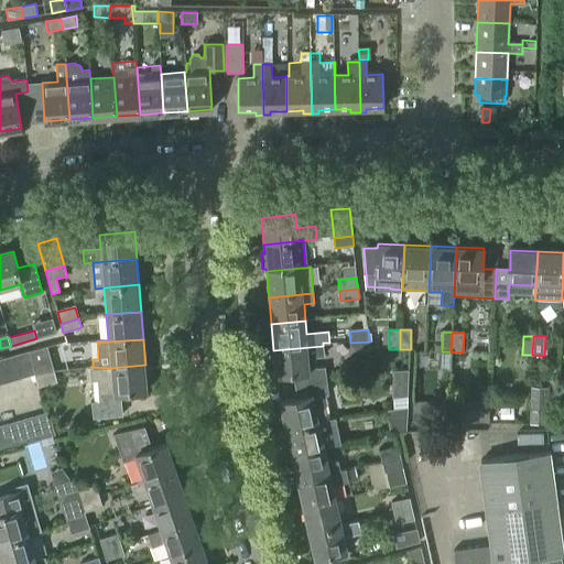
[(371,350),(370,342),(350,343),(351,353),(371,350)]
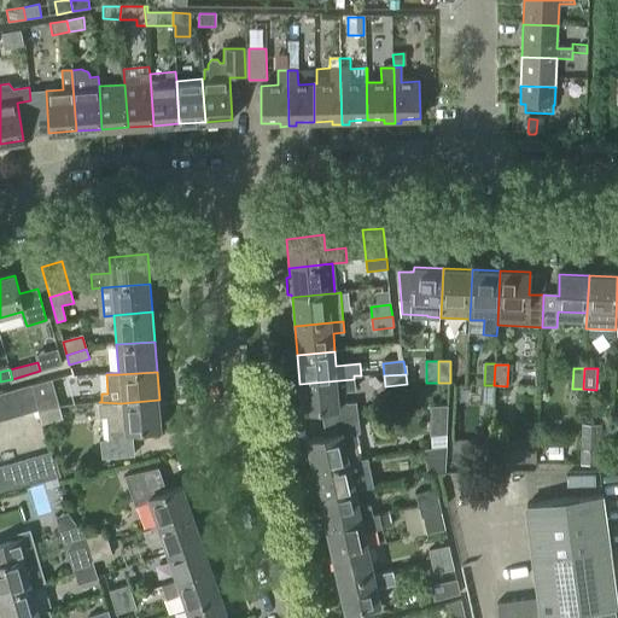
[(355,404),(347,406),(345,392),(355,391),(354,379),(299,384),(302,413),(320,412),(322,425),(357,419),(355,404)]
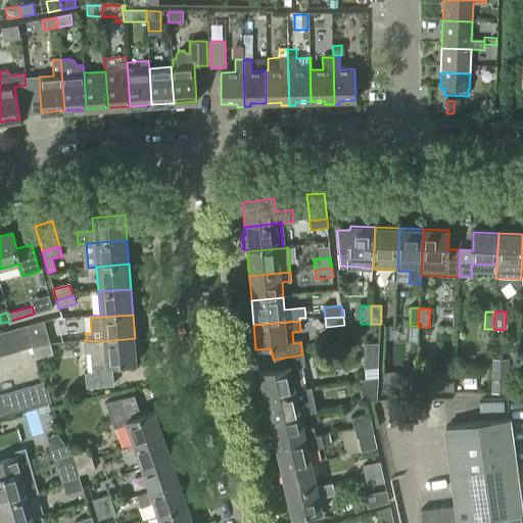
[(26,327),(26,328),(32,348),(32,350),(49,345),(43,322),(26,327)]
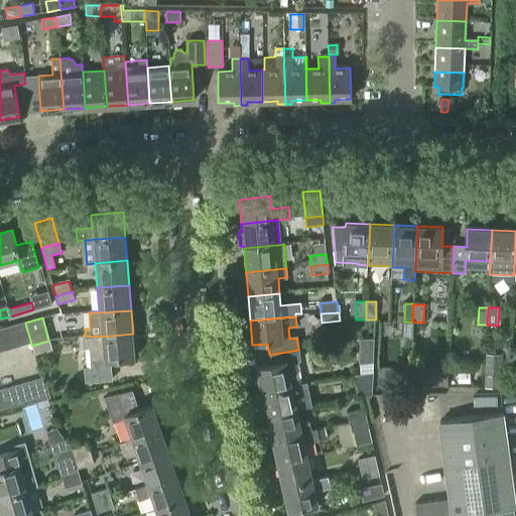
[(31,344),(25,324),(14,327),(20,347),(31,344)]
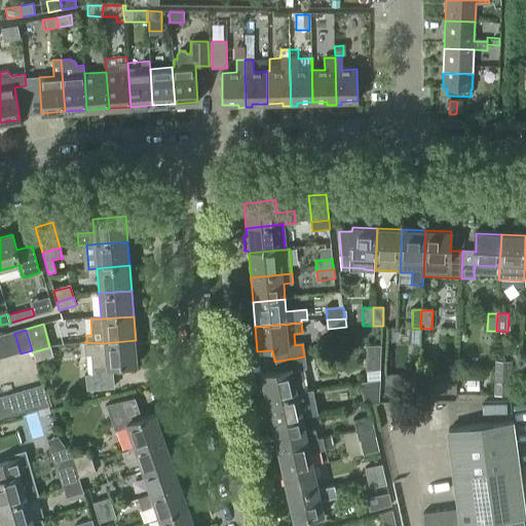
[(3,336),(9,357),(21,353),(14,333),(3,336)]
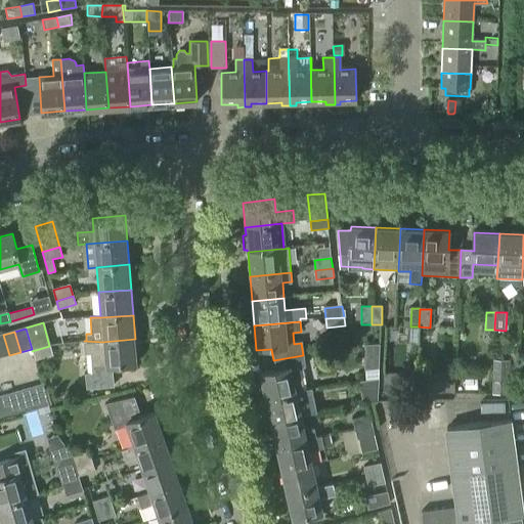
[(0,335),(0,358),(9,355),(3,335),(0,335)]
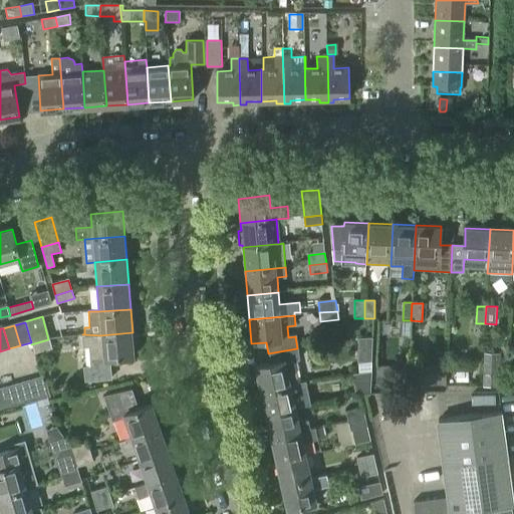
[(111,378),(109,358),(135,356),(133,332),(100,335),(82,334),(80,334),(81,348),(88,347),(89,365),(83,366),(84,381),(111,378)]
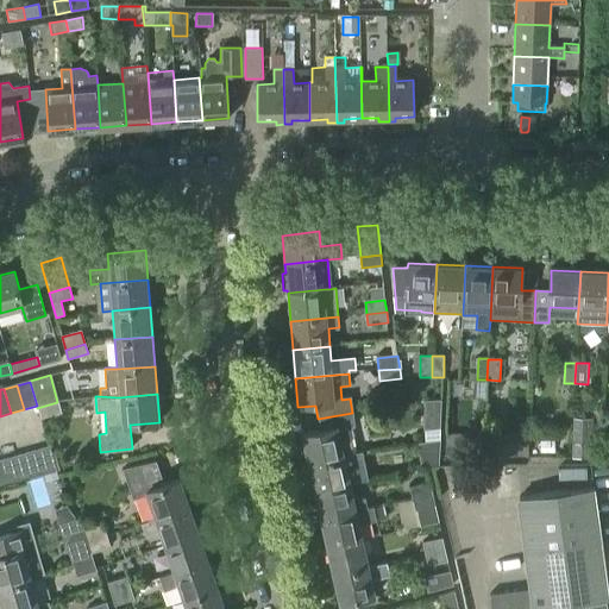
[(441,399),(426,401),(426,444),(439,441),(441,399)]
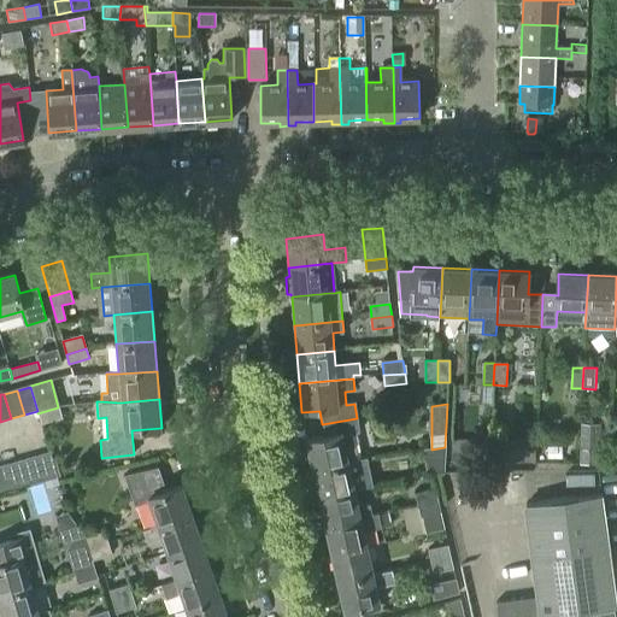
[(62,418),(58,407),(37,413),(41,424),(62,418)]
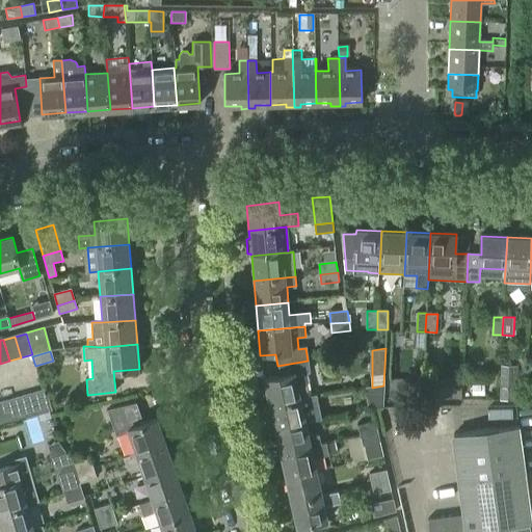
[(310,374),(308,361),(277,366),(278,378),(264,381),(270,406),(309,398),(303,375),(310,374)]
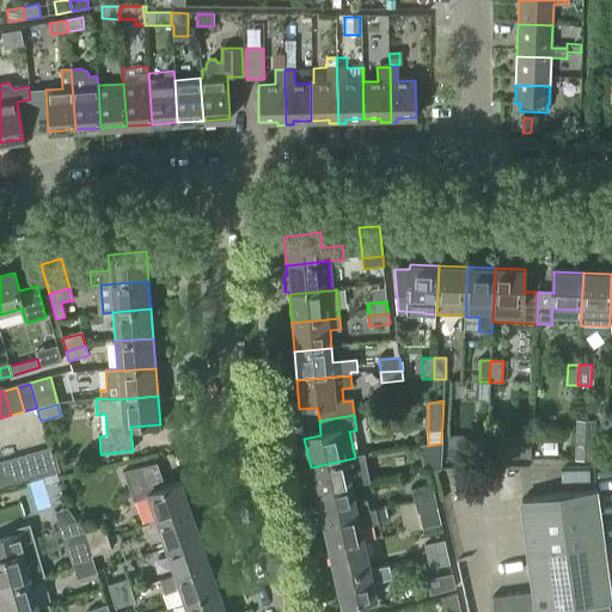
[(576,418),(575,444),(576,444),(575,458),(587,458),(588,444),(594,445),(595,420),(576,418)]
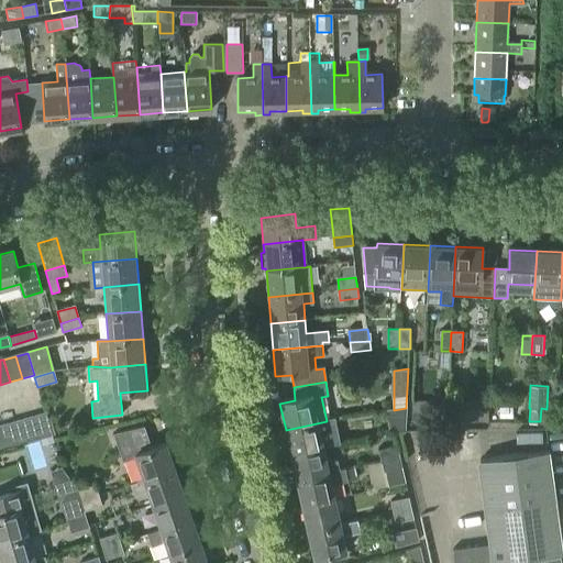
[(412,422),(426,423),(427,403),(412,401),(412,422)]
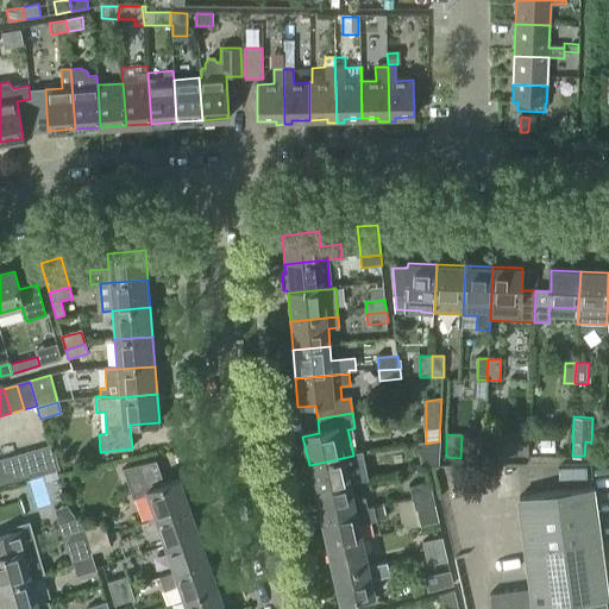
[(439,441),(426,444),(420,444),(422,469),(434,466),(434,469),(438,465),(439,441)]
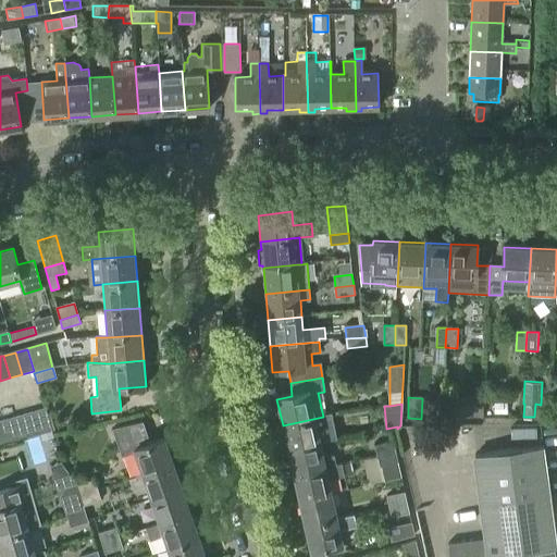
[(507,413),(507,404),(494,404),(494,415),(507,413)]
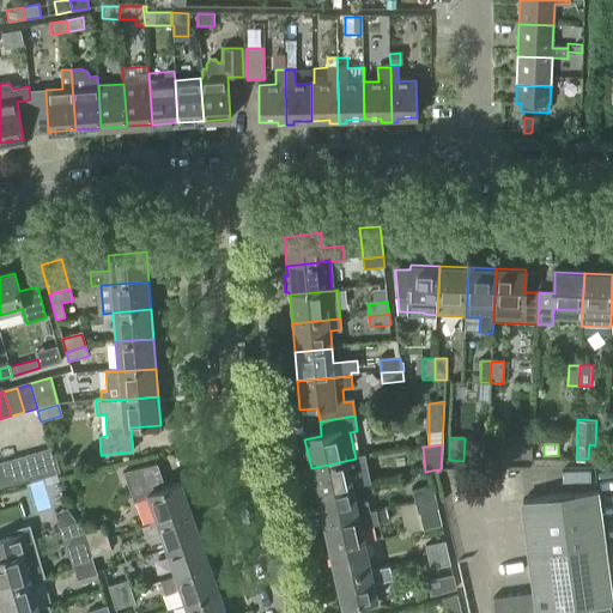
[(44,479),(56,475),(49,451),(35,455),(42,480),(44,479)]
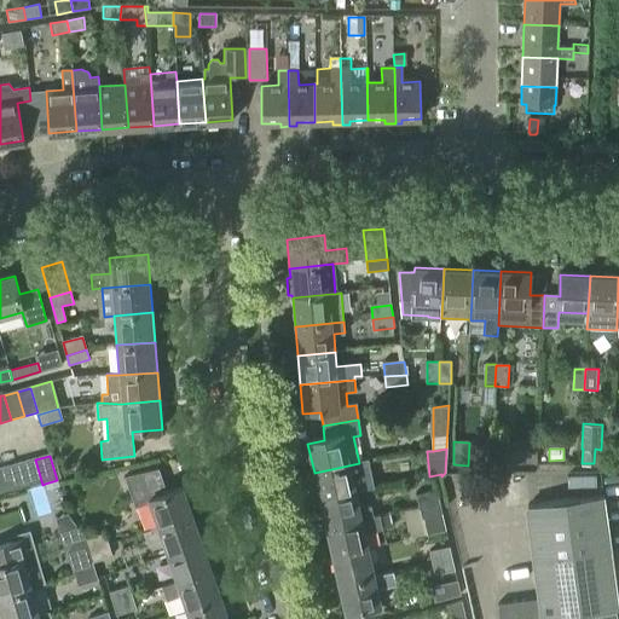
[(30,487),(42,485),(35,460),(23,463),(30,487)]
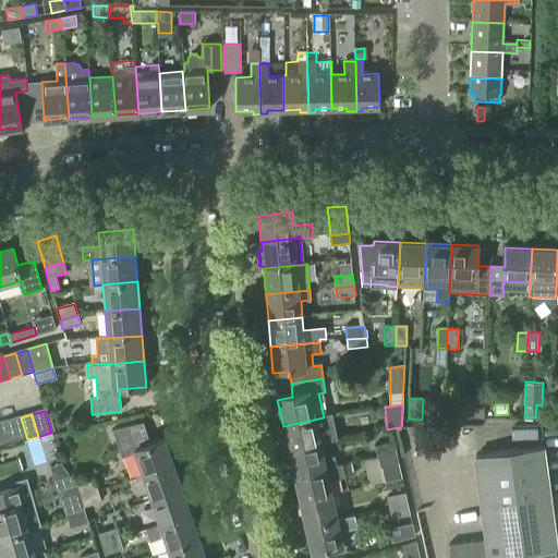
[(332,415),(324,417),(283,426),(289,451),(322,444),(338,440),(332,415)]
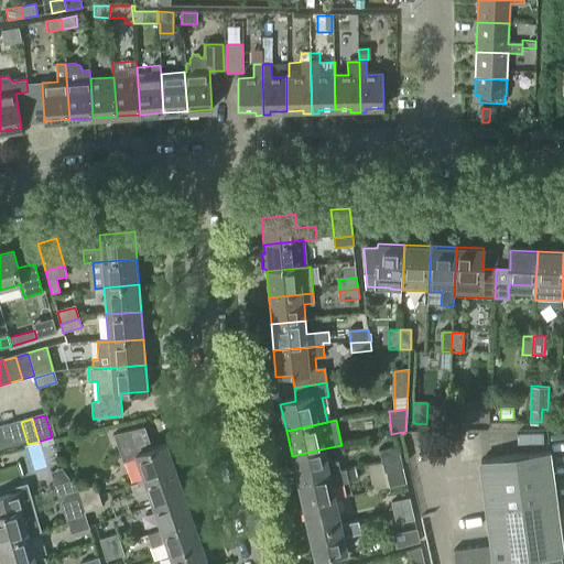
[(21,422),(10,425),(15,447),(28,444),(21,422)]
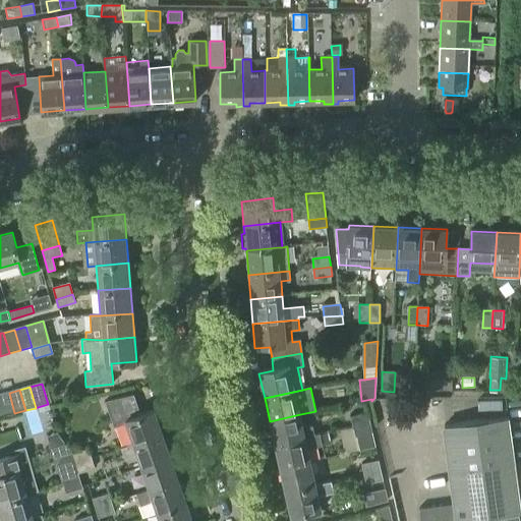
[(9,393),(0,394),(0,402),(4,416),(14,413),(9,393)]
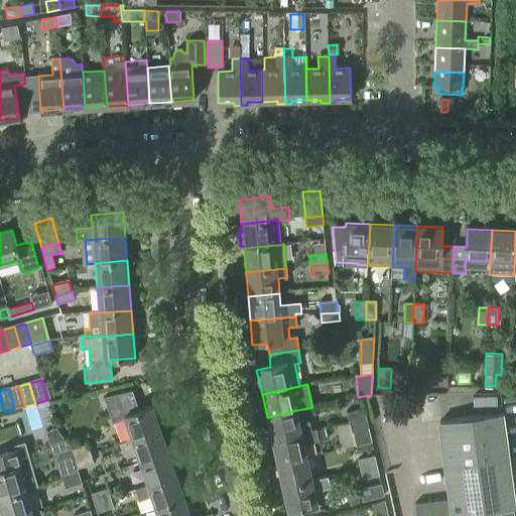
[(124,420),(131,440),(160,430),(152,407),(139,411),(132,391),(104,398),(113,423),(124,420)]
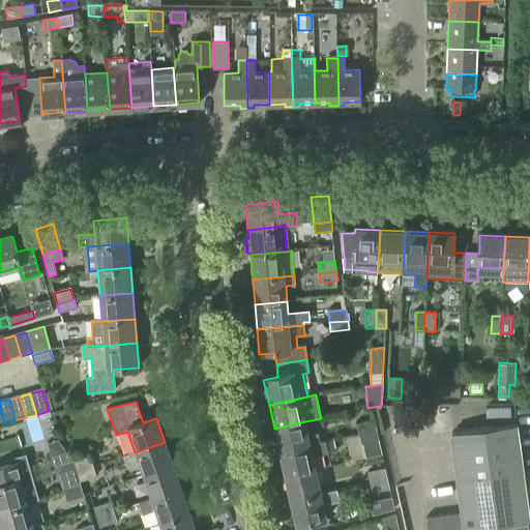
[(49,411),(38,414),(39,419),(50,417),(49,411)]
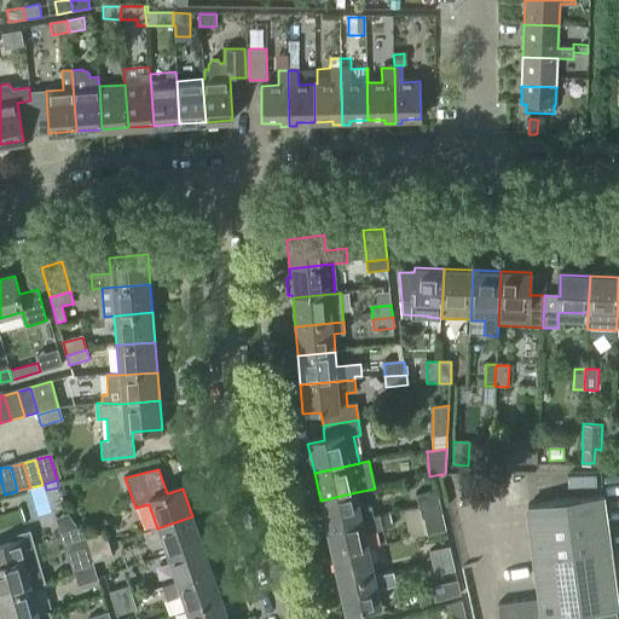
[(320,501),(327,528),(380,518),(379,515),(374,516),(371,507),(360,508),(357,492),(320,501)]
